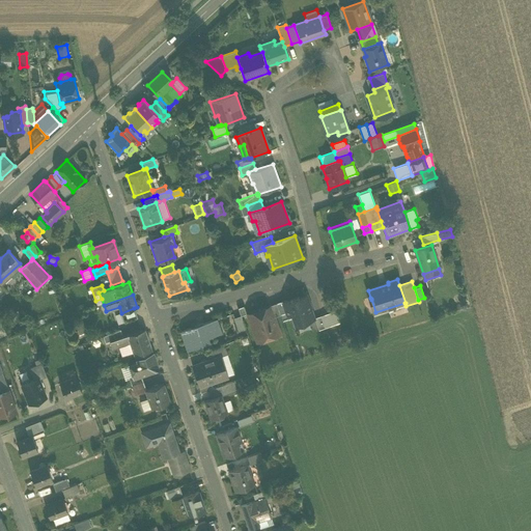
[(295,326),(314,318),(306,296),(283,303),(287,316),(291,314),(295,326)]
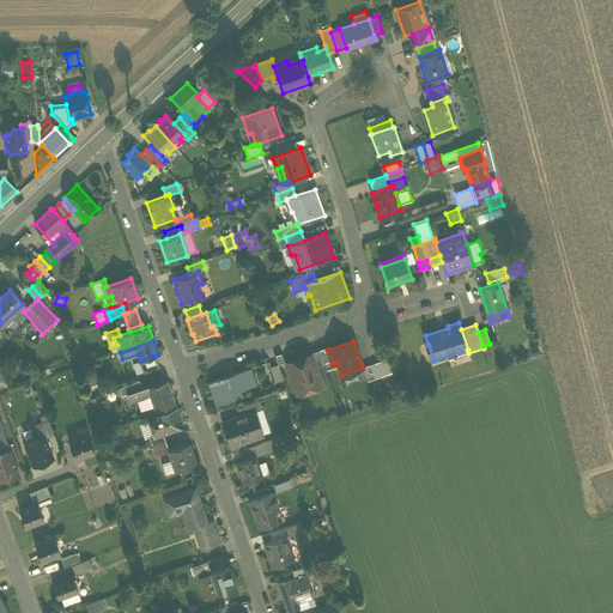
[(332,365),(327,350),(326,347),(319,350),(323,363),(326,370),(333,368),(332,365)]
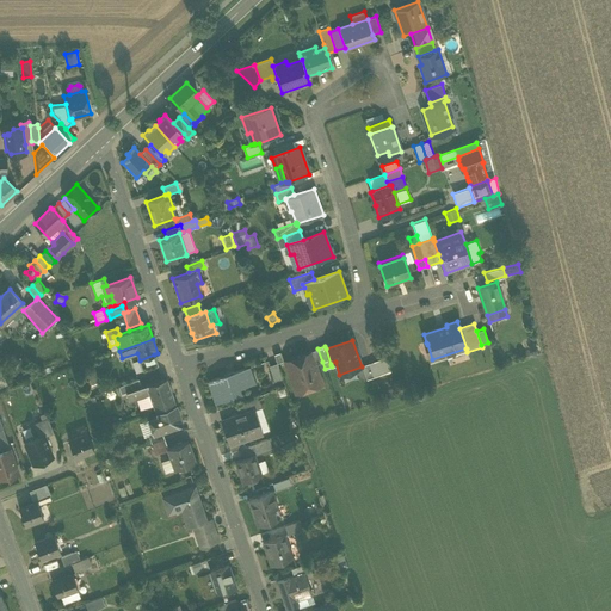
[(312,352),(316,364),(322,362),(318,349),(310,351),(310,352),(312,352)]
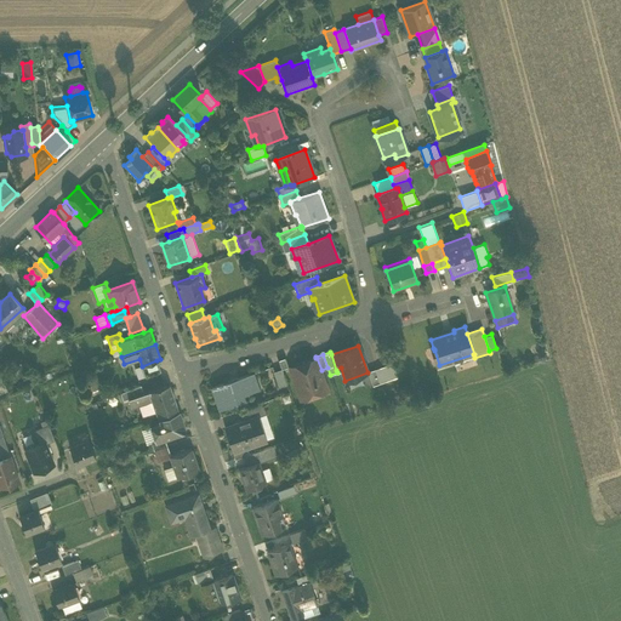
[(290,370),(301,402),(308,398),(307,394),(325,388),(326,392),(328,392),(322,370),(317,358),(315,358),(302,363),(303,366),(290,370)]
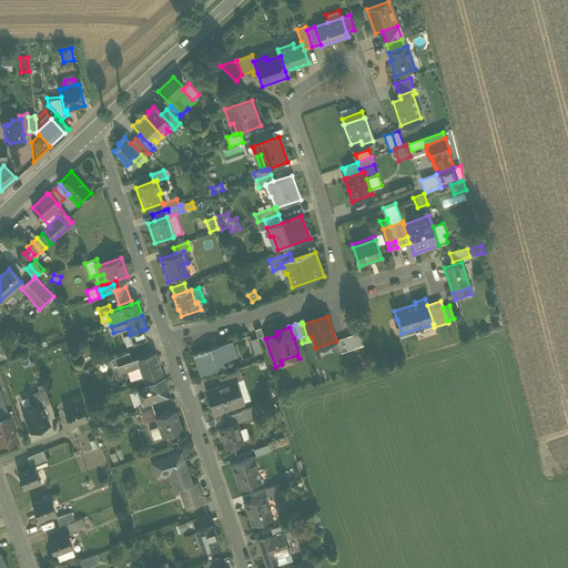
[(130,335),(133,345),(146,340),(143,330),(130,335)]
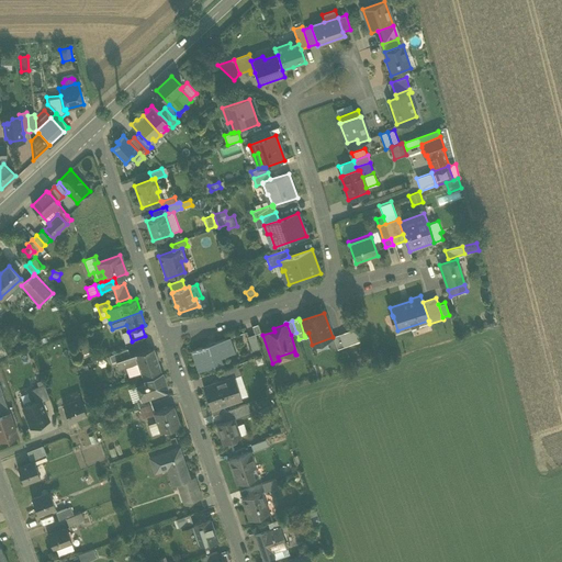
[(19,328),(4,334),(7,339),(21,334),(19,328)]
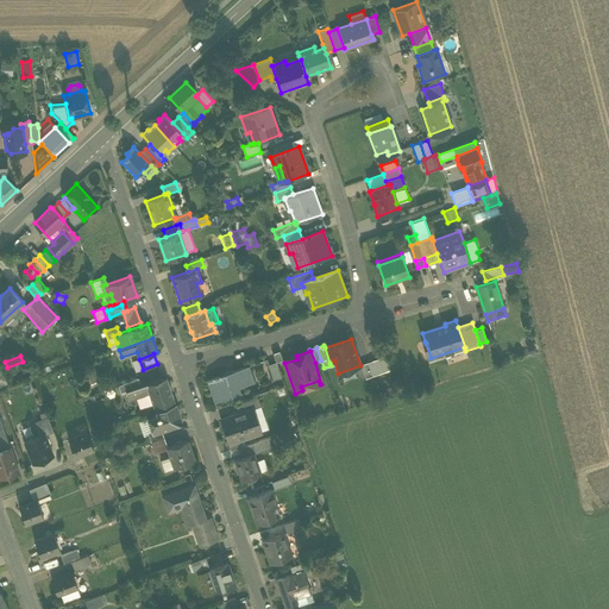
[(387,356),(368,363),(372,376),(391,369),(387,356)]
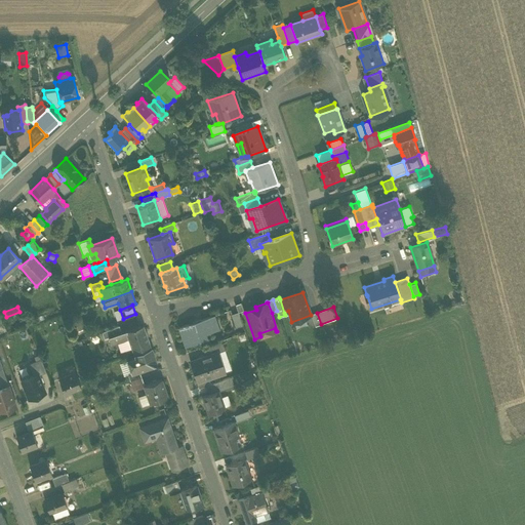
[(117,321),(123,319),(120,310),(113,312),(117,321)]
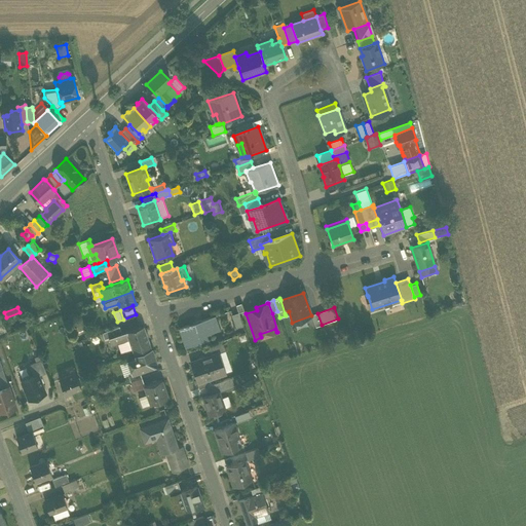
[(231,315),(236,328),(243,326),(238,312),(231,315)]
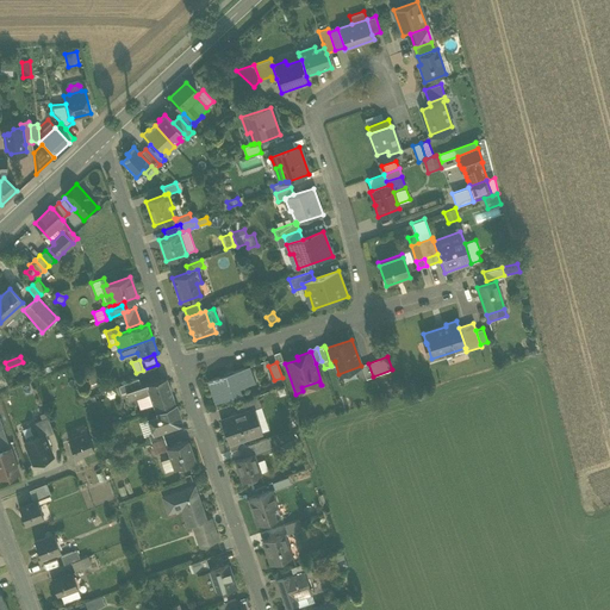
[(366,379),(373,377),(368,363),(361,366),(366,379)]
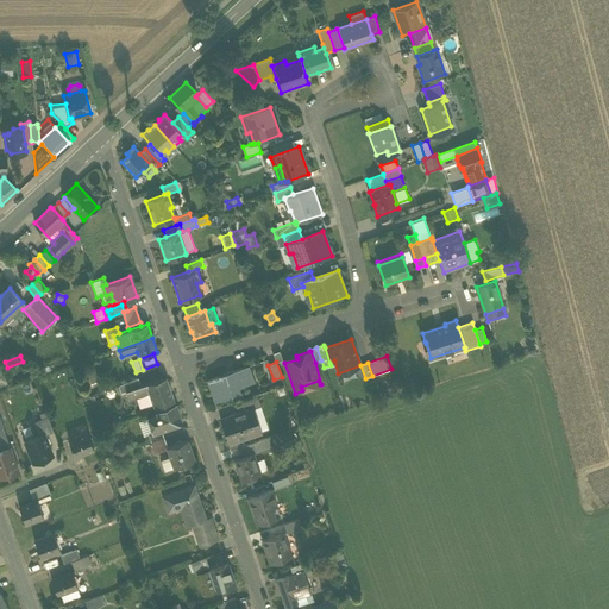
[(207,381),(214,402),(232,395),(231,389),(239,387),(238,383),(252,378),(249,366),(207,381)]
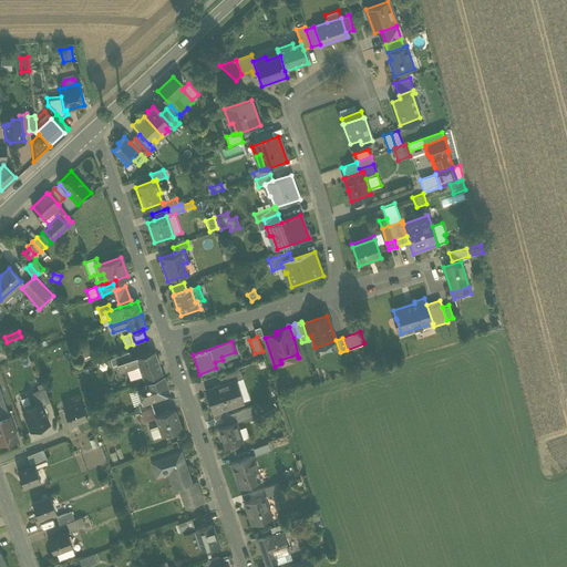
[(84,358),(93,354),(90,344),(81,347),(84,358)]
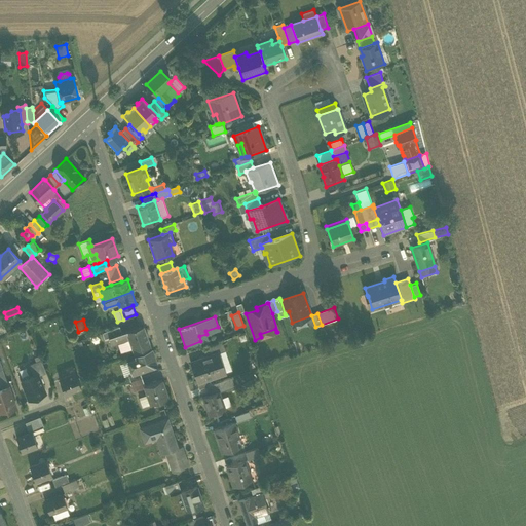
[(104,339),(109,338),(108,337),(121,333),(119,326),(102,333),(104,339)]
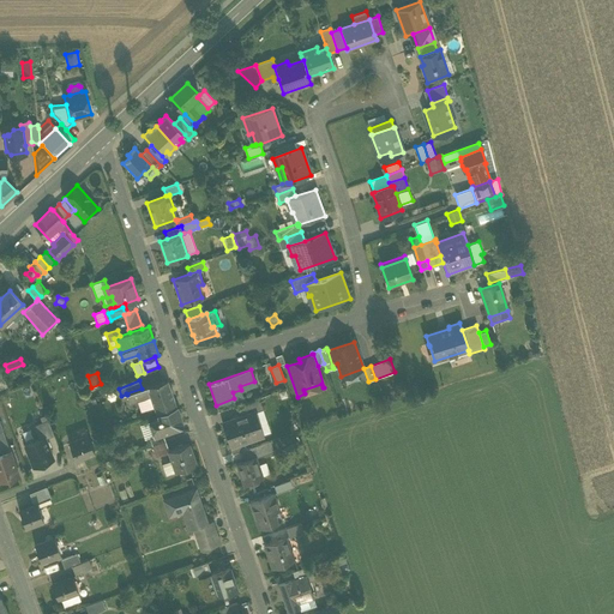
[(167,380),(146,387),(150,396),(154,408),(156,407),(173,401),(174,401),(167,380)]
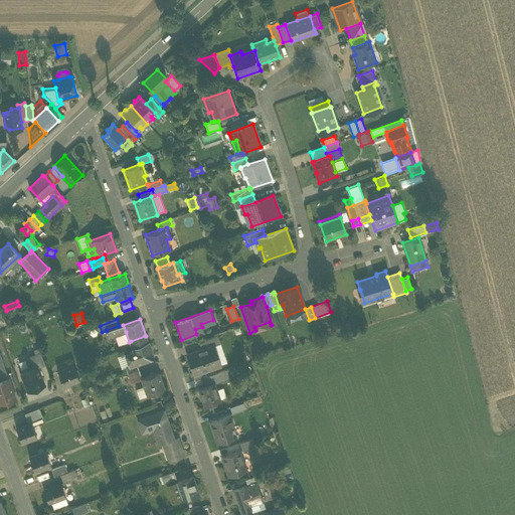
[(254,327),(255,330),(271,325),(270,322),(254,327)]
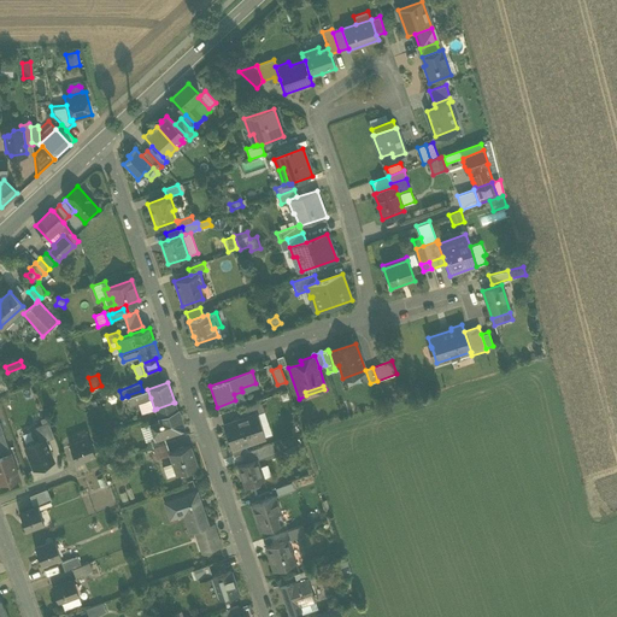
[(146,400),(142,391),(127,395),(128,397),(130,406),(137,403),(146,400)]
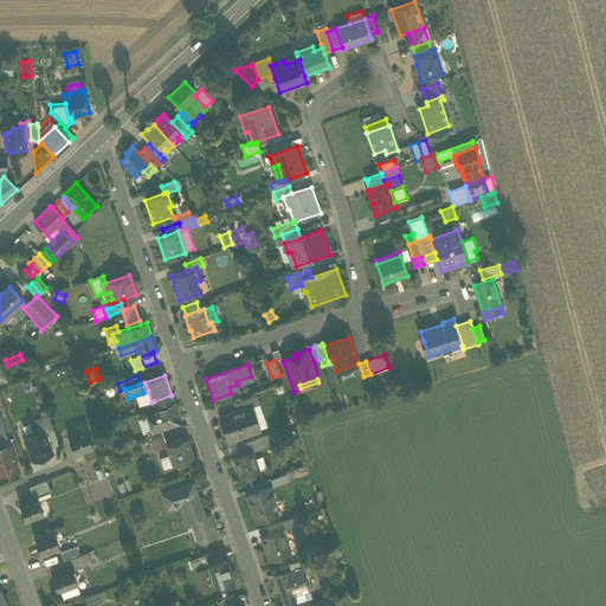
[(139,407),(152,403),(148,391),(143,393),(135,395),(139,407)]
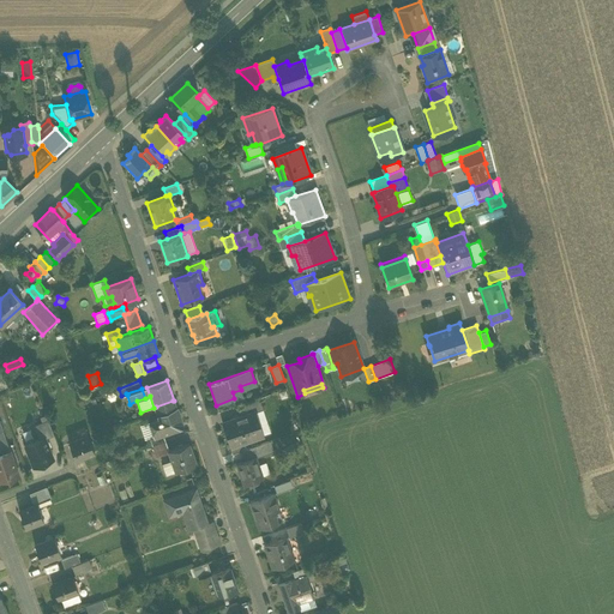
[(244,403),(247,414),(254,411),(256,413),(263,410),(258,398),(244,403)]
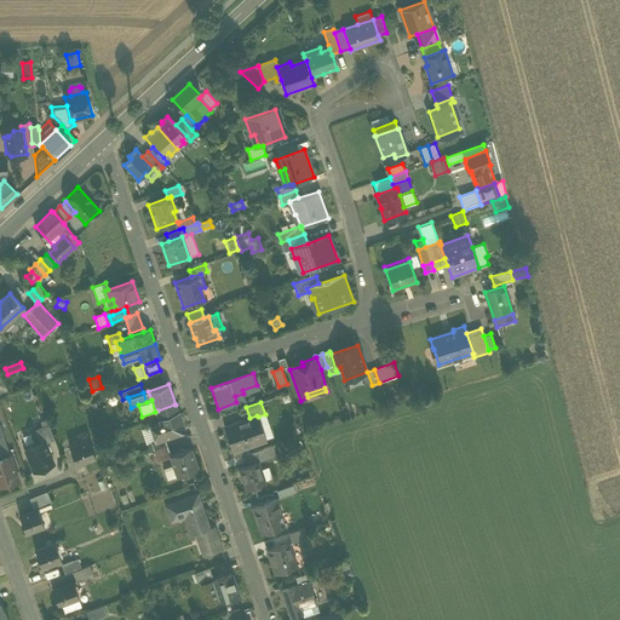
[(158,411),(160,418),(177,412),(174,405),(158,411)]
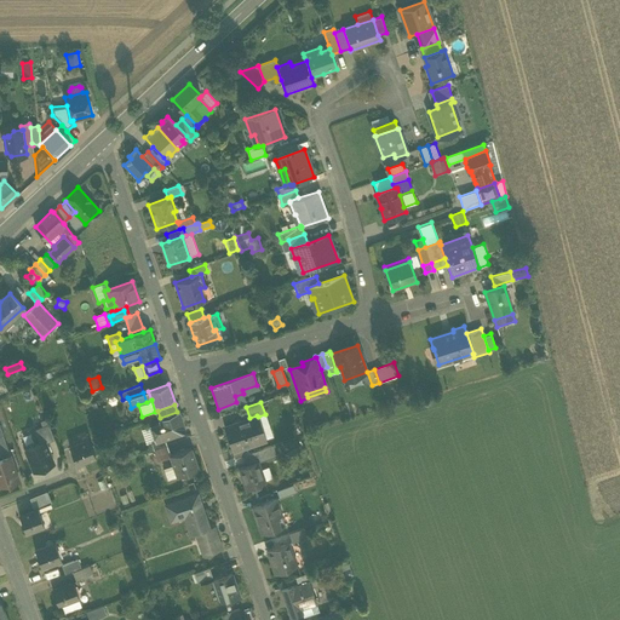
[(155,441),(165,438),(182,432),(182,434),(185,428),(184,428),(183,424),(182,419),(181,419),(178,412),(177,412),(160,418),(161,423),(150,426),(155,441)]
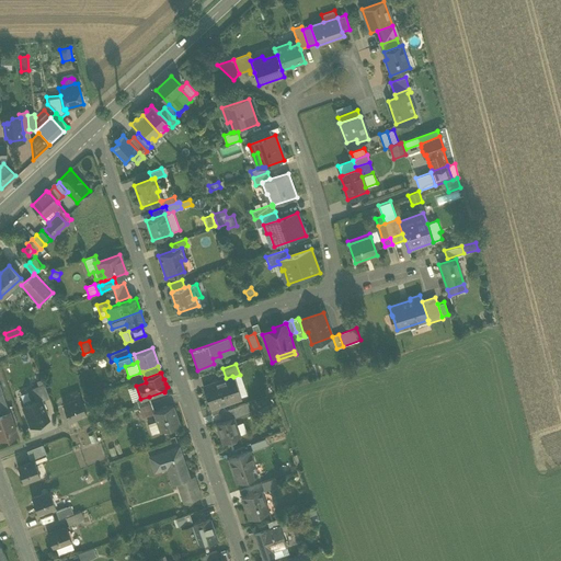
[(240,375),(233,377),(240,398),(247,396),(240,375)]
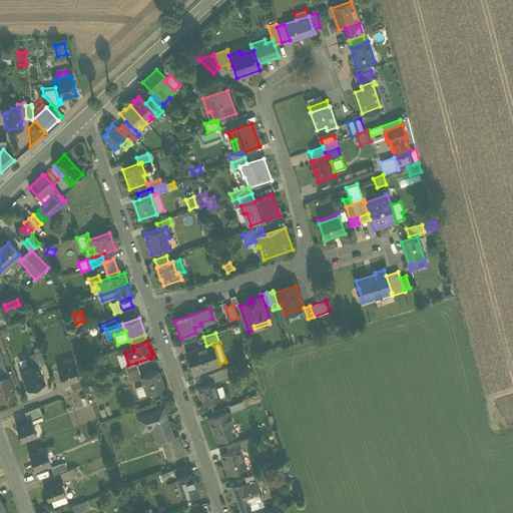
[(185,353),(192,373),(203,370),(219,364),(213,345),(212,344),(206,346),(201,348),(185,353)]
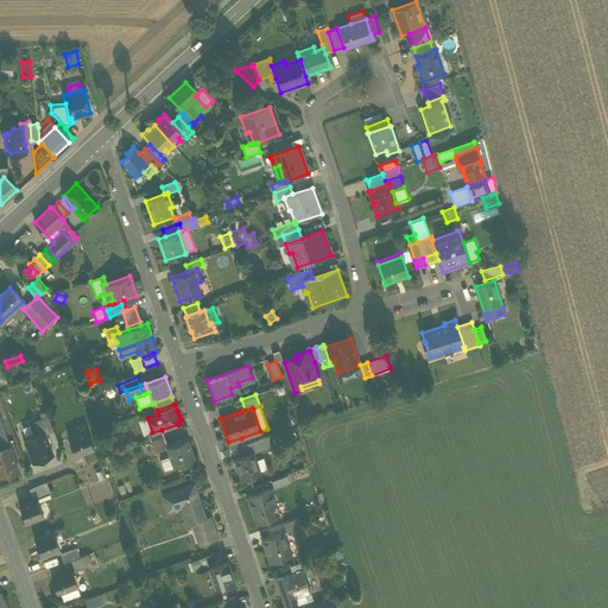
[(68,438),(87,431),(88,431),(82,416),(67,422),(63,415),(56,417),(63,437),(65,441),(69,439),(68,438)]
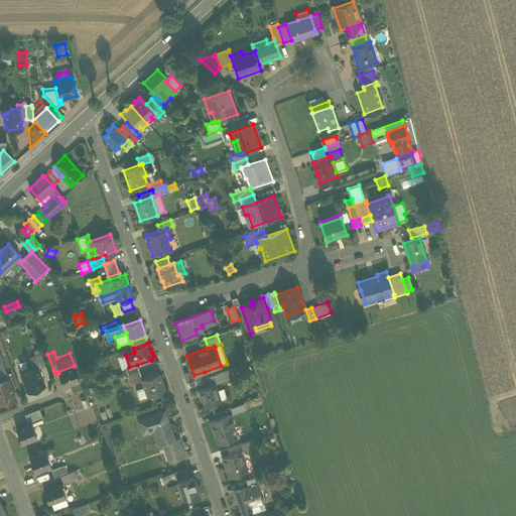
[(34,356),(39,368),(45,366),(41,357),(40,353),(34,356)]
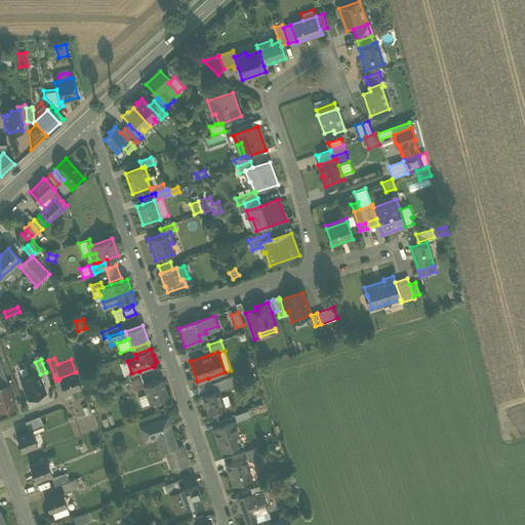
[(49,379),(54,377),(48,360),(42,363),(46,372),(49,379)]
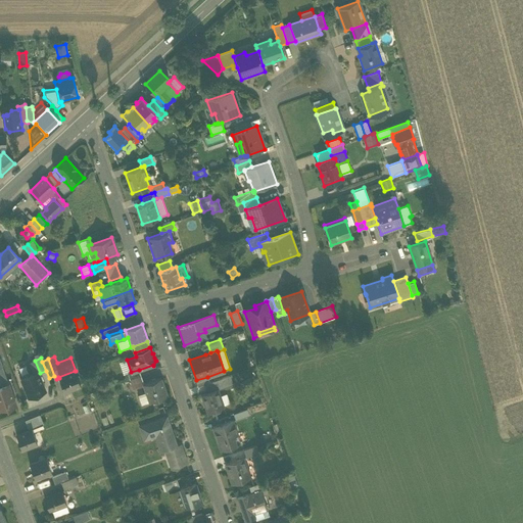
[(127,373),(131,372),(127,360),(119,363),(123,374),(127,373)]
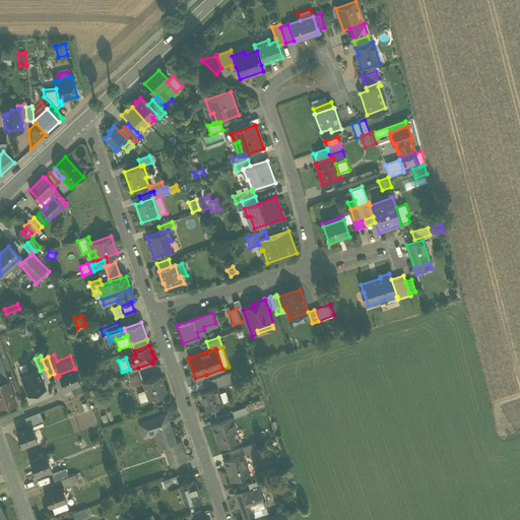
[(38,371),(40,371),(35,359),(29,361),(34,372),(38,371)]
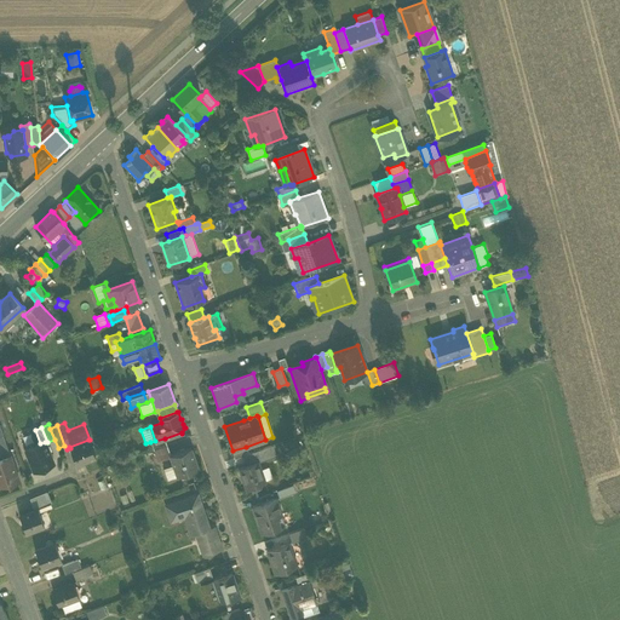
[(150,442),(154,451),(167,446),(165,438),(155,441),(150,442)]
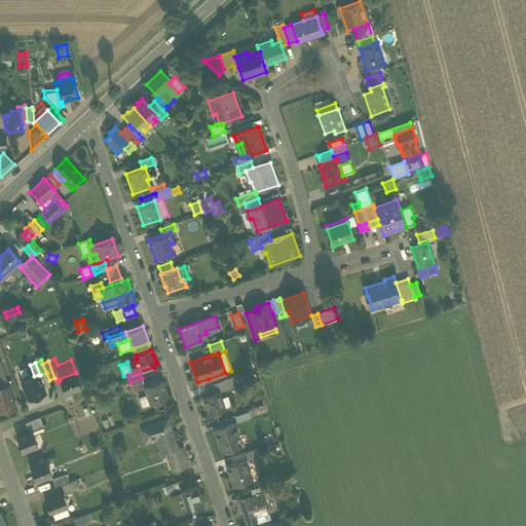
[(60,380),(65,395),(81,388),(75,373),(59,379),(60,380)]
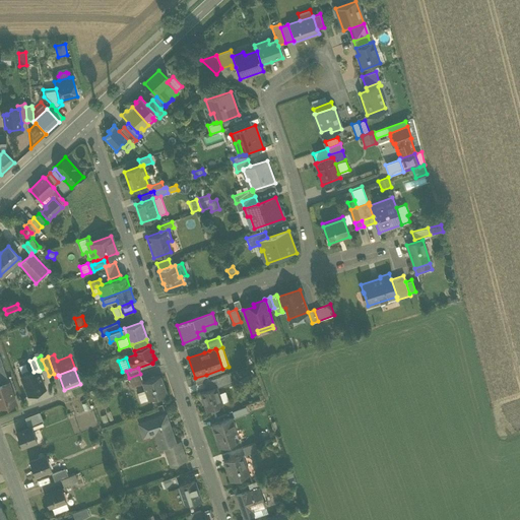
[(21,377),(28,395),(45,389),(38,371),(34,372),(21,377)]
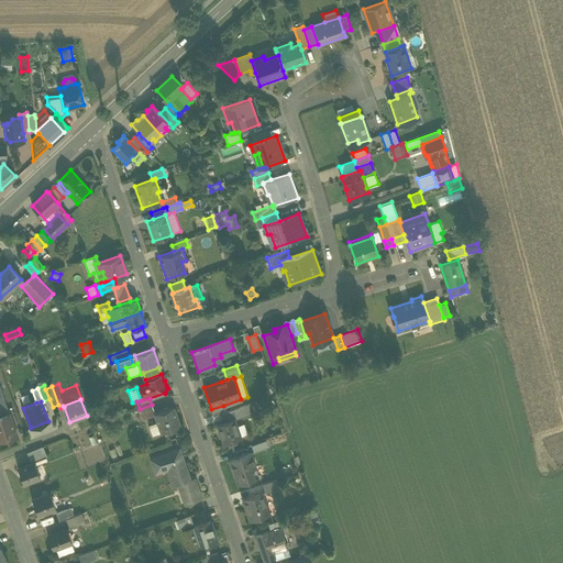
[(0,417),(9,414),(4,403),(0,404),(0,417)]
